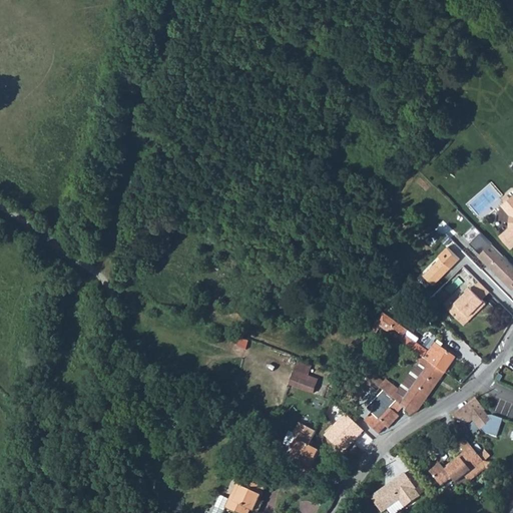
[(508,198),(504,202),(501,205),(510,216),(510,227),(498,237),(509,249),(512,245),(512,195),(512,194),(508,198)]
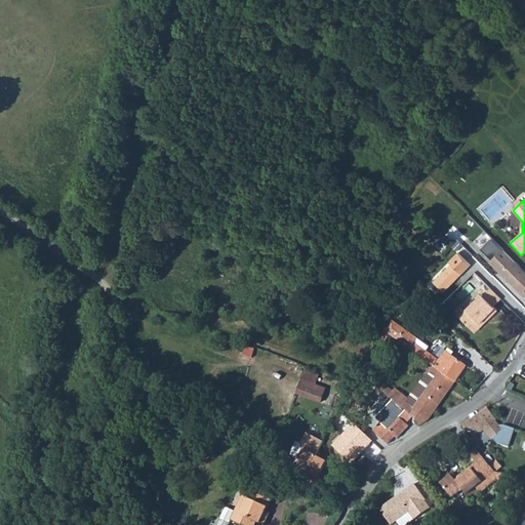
[(494,261),(491,264),(524,296),(524,271),(493,241),(483,251),(494,261)]
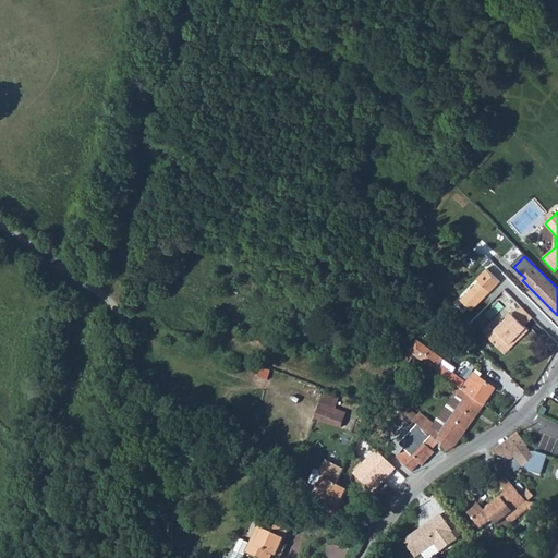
[(500,282),(487,269),(478,279),(481,281),(462,300),(472,311),(500,282)]
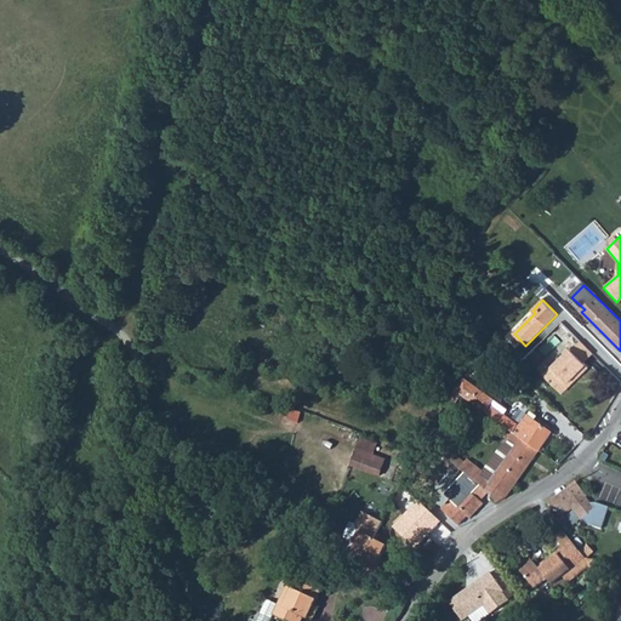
[(570,348),(543,375),(560,391),(576,374),(580,377),(590,368),(585,363),(593,354),(581,342),(571,351),(570,348)]
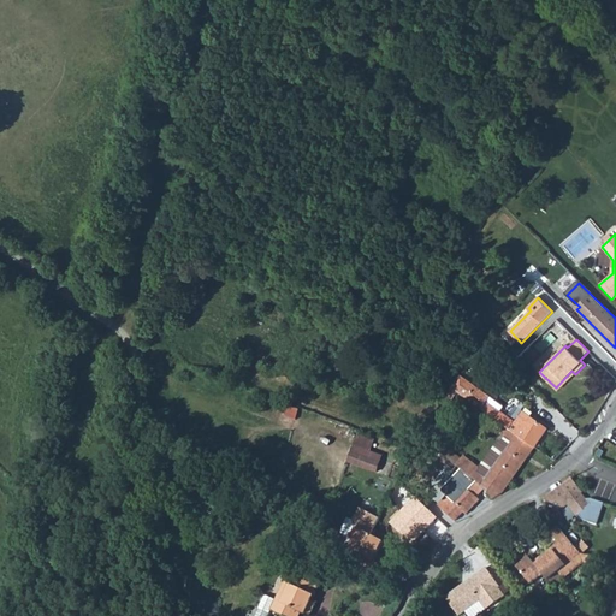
[(480,355),(483,359),(492,348),(490,345),(480,355)]
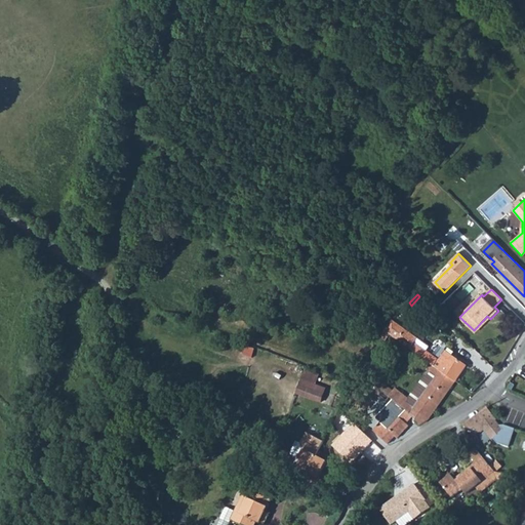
[(419,296),(411,306),(417,312),(427,304),(419,296)]
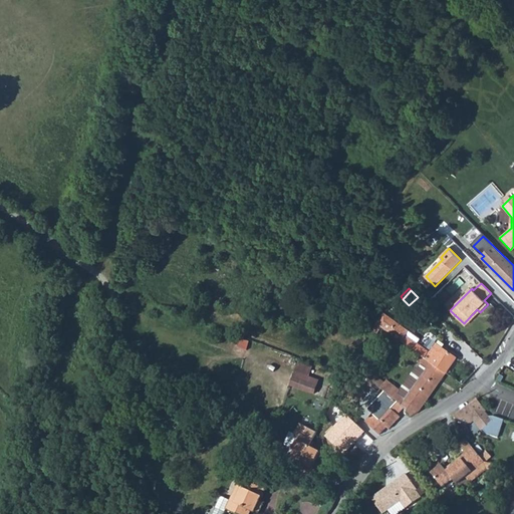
[(477,309),(464,323),(466,325),(480,312),(477,309)]
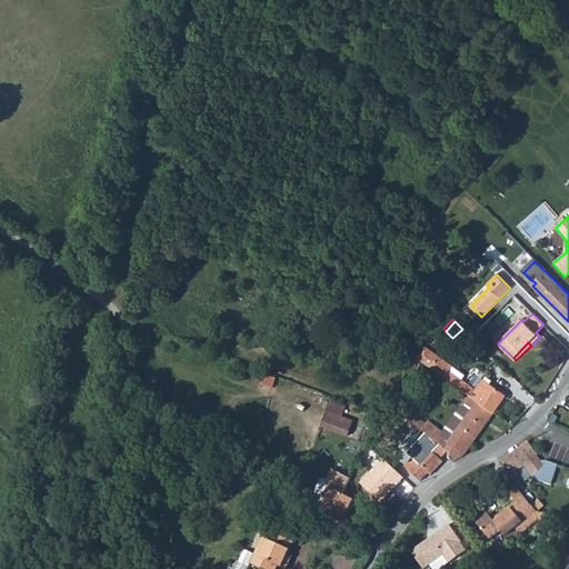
[(422,362),(445,378),(467,395),(472,398),(492,412),(503,396),(490,387),(493,381),(487,377),(477,392),(475,391),(476,390),(463,382),(467,377),(426,348),(417,359),(422,362)]
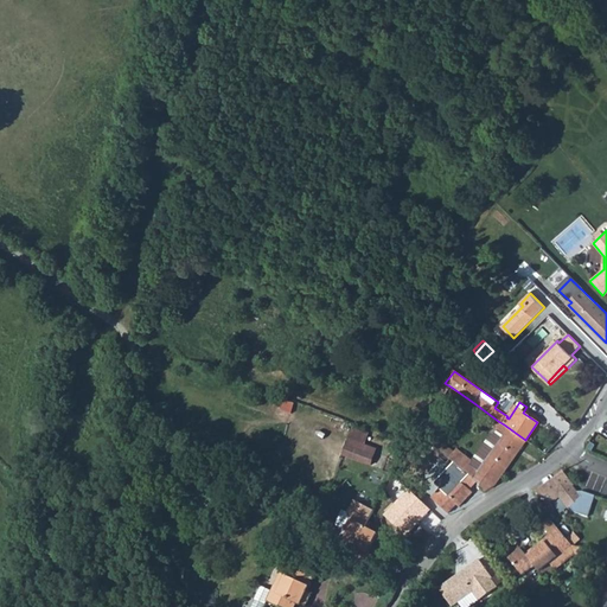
[(445,383),(436,397),(442,401),(451,387),(445,383)]
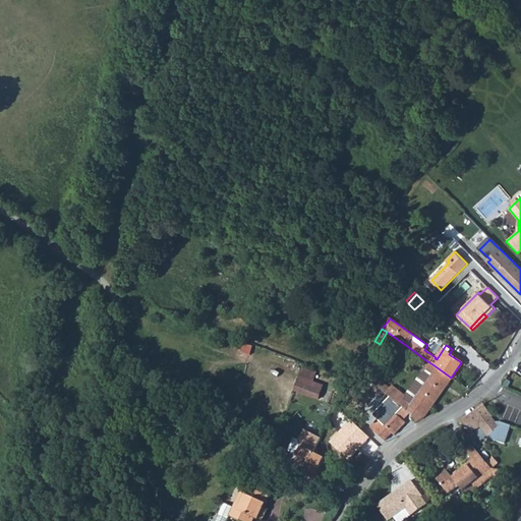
[(245,344),(242,352),(250,355),(253,347),(245,344)]
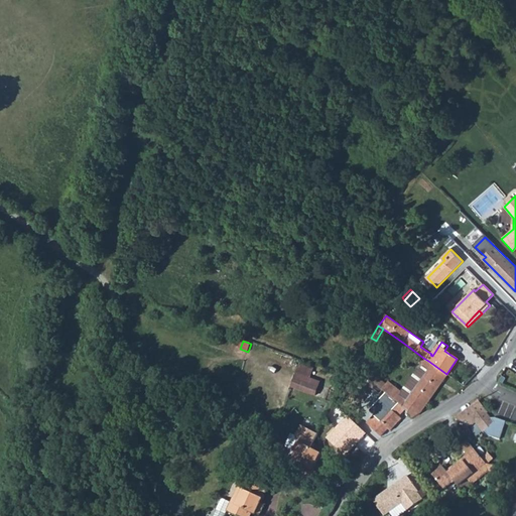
[(423,358),(419,363),(422,366),(424,367),(428,361),(423,358)]
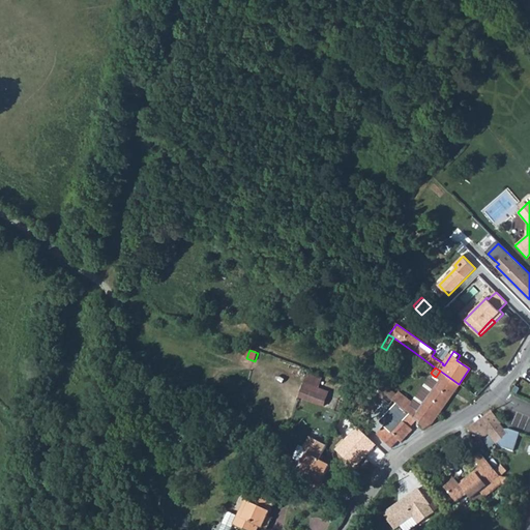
[(399,392),(392,401),(393,402),(407,411),(416,421),(424,430),(434,423),(460,385),(459,384),(440,371),(436,377),(434,376),(413,404),(399,392)]
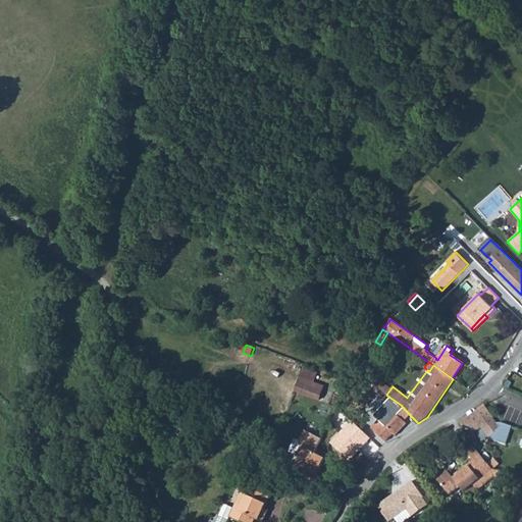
[(303,369),(300,378),(314,383),(317,374),(303,369)]
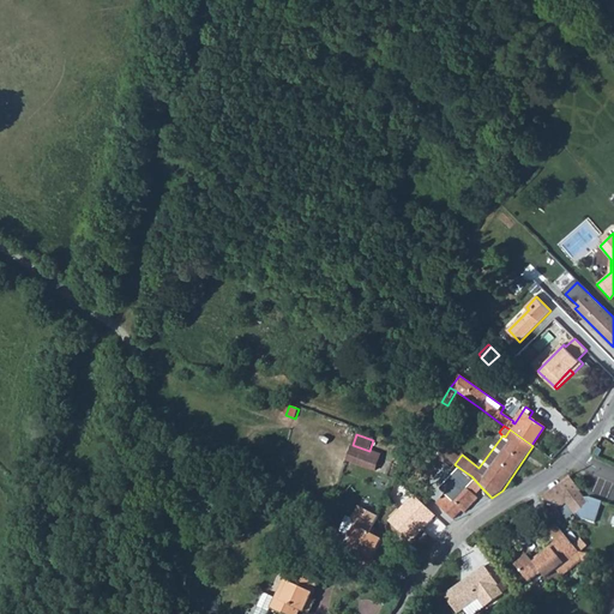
[(353,445),(349,456),(366,462),(363,467),(375,470),(381,455),(369,451),(353,445)]
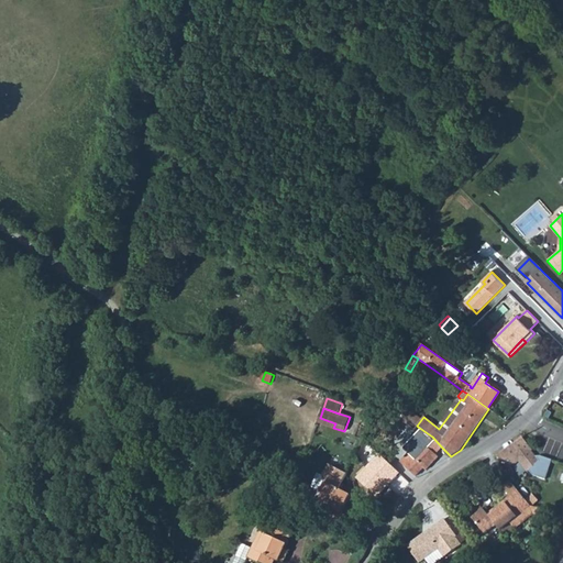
[(320,418),(319,422),(333,428),(335,423),(320,418)]
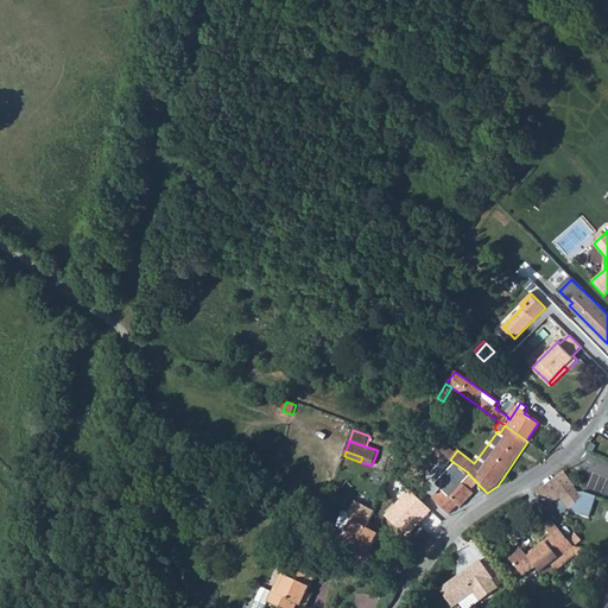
[(450,460),(444,455),(441,458),(449,464),(451,461),(450,460)]
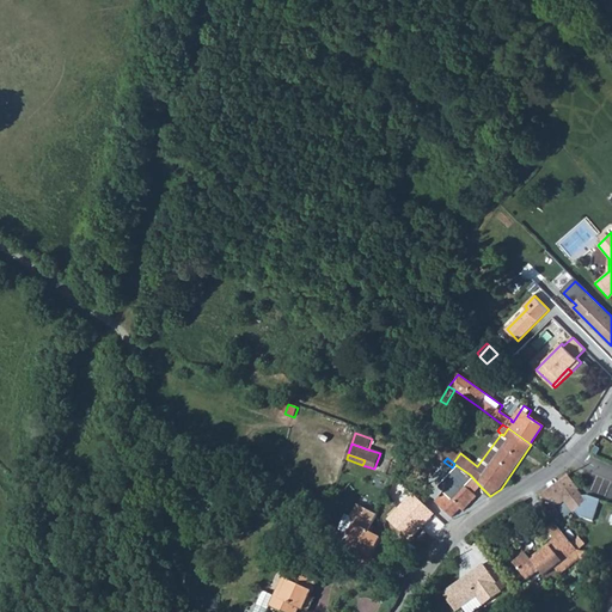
[(481,487),(470,475),(461,482),(457,478),(453,483),(448,478),(439,489),(444,494),(435,503),(452,518),(460,508),(464,510),(477,497),(473,494),(481,487)]
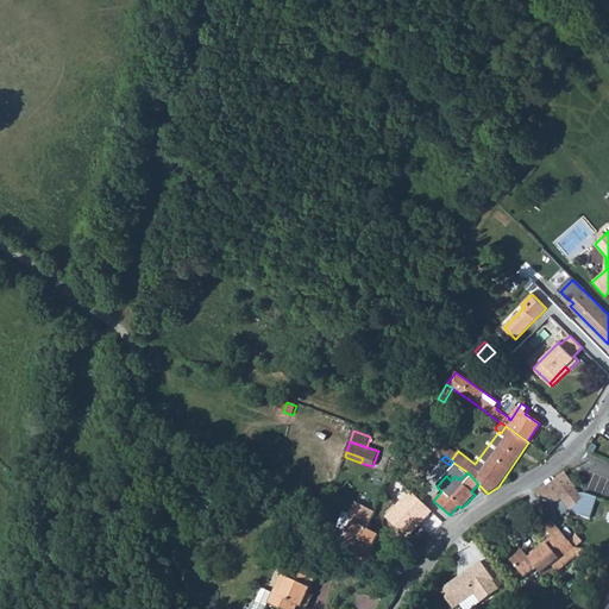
[(576,488),(565,473),(539,495),(550,509),(562,500),(571,510),(572,509),(577,514),(590,520),(600,497),(585,491),(582,495),(576,488)]
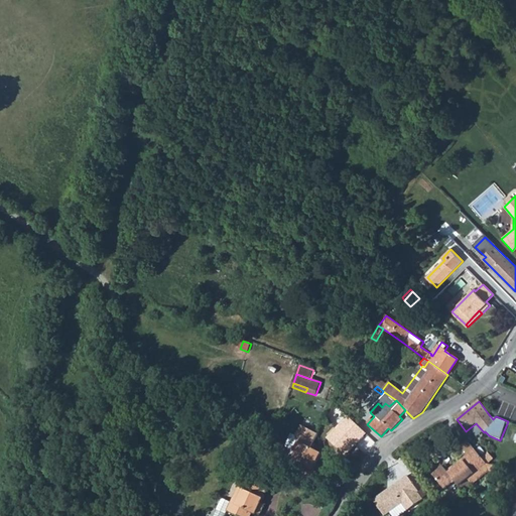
[(461,446),(468,456),(475,449),(468,441),(461,446)]
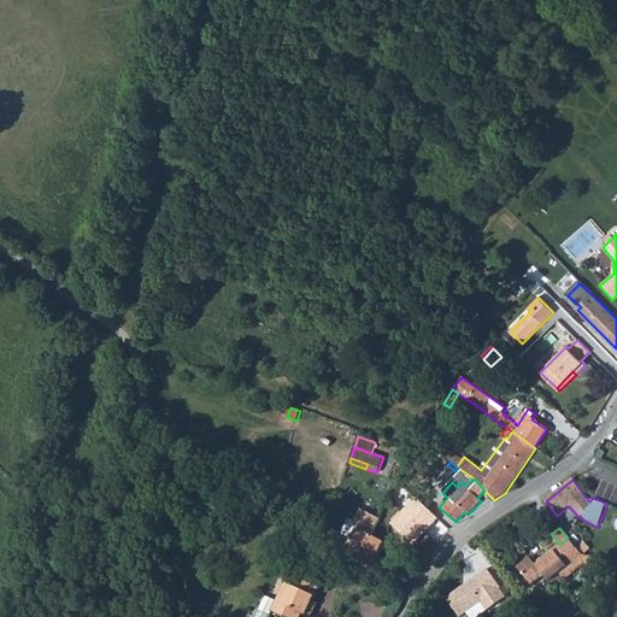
[(341,558),(359,568),(363,559),(374,564),(377,556),(383,542),(354,529),(350,540),(353,542),(351,550),(345,552),(341,558)]
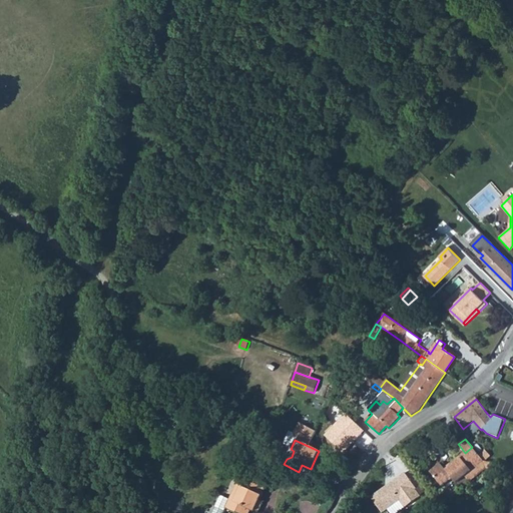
[(480,456),(472,447),(465,453),(445,469),(440,464),(431,472),(443,487),(453,479),(457,484),(467,475),(484,462),(480,456)]
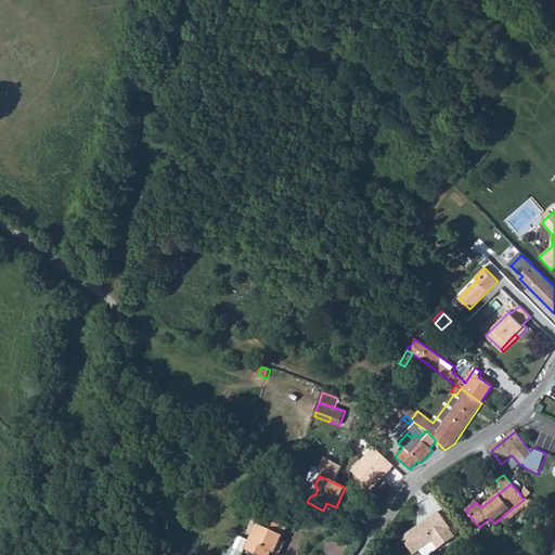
[(524,500),(530,494),(525,489),(519,493),(524,500)]
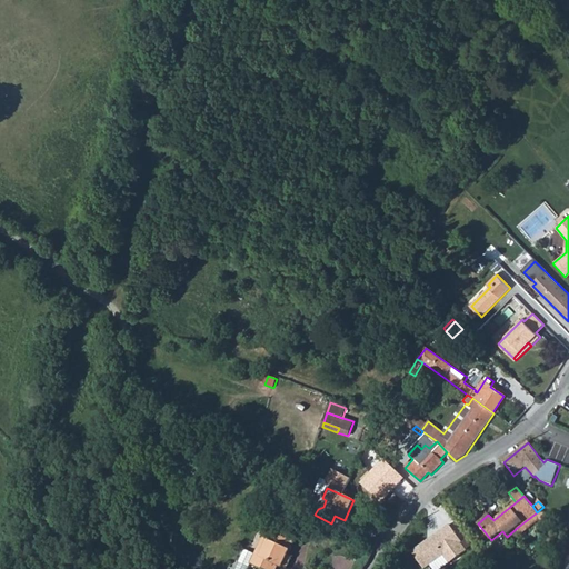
[(335,516),(331,523),(347,530),(351,522),(347,520),(350,513),(348,512),(345,520),(335,516)]
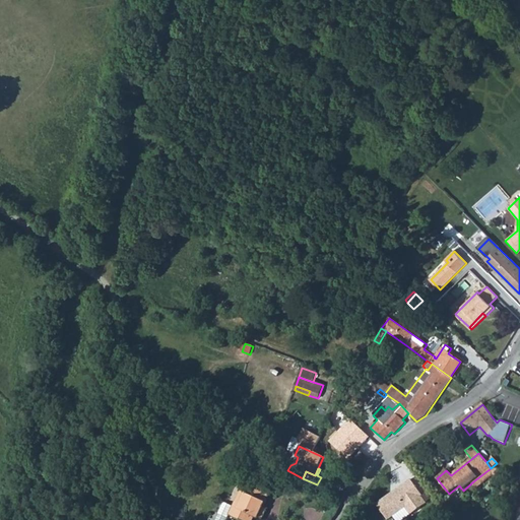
[(491,468),(473,481),(477,488),(493,475),(507,478),(508,471),(491,468)]
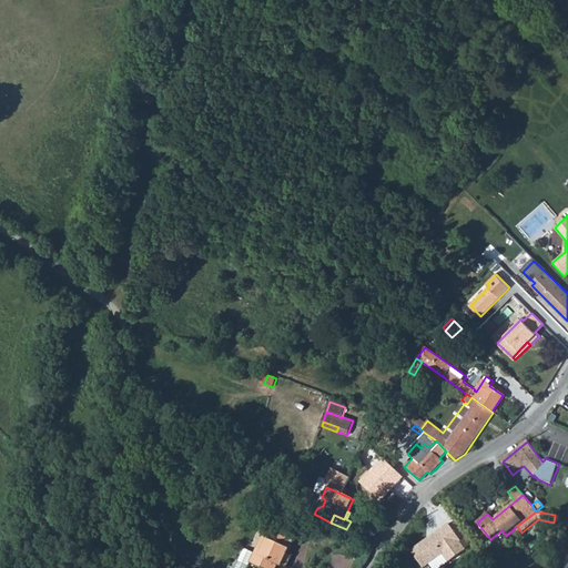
[(465,539),(452,523),(443,530),(445,533),(435,540),(433,538),(416,553),(428,567),(430,567),(447,554),(454,561),(470,548),(464,540),(465,539)]
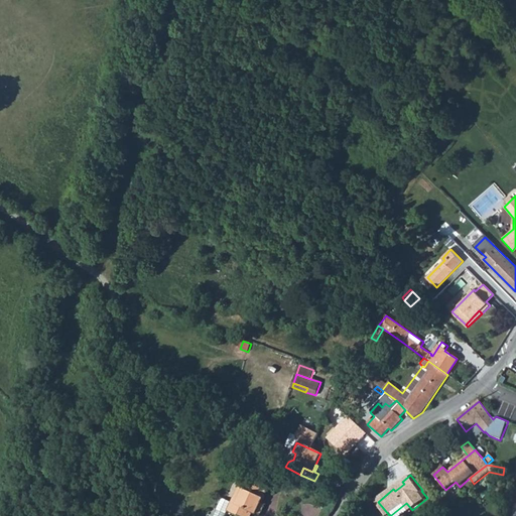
[(237,506),(234,514),(238,515),(251,515),(253,513),(259,515),(265,504),(262,503),(269,487),(247,477),(238,497),(235,504),(237,506)]
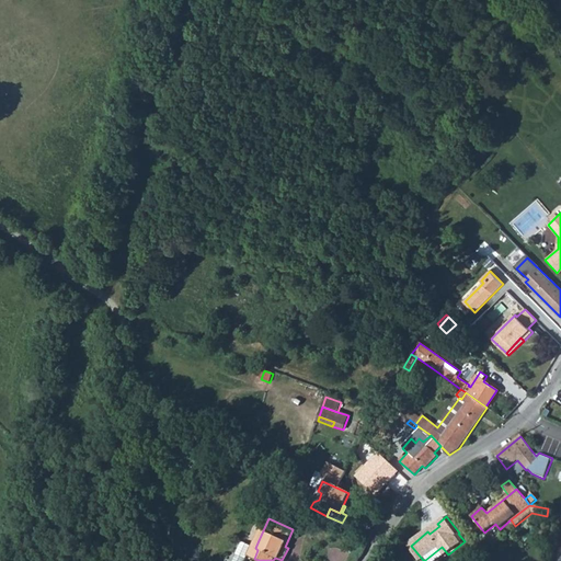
[(439,526),(437,524),(427,531),(430,534),(439,526)]
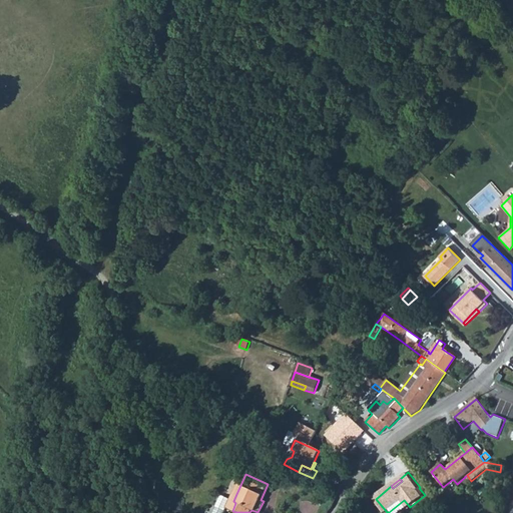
[(453,479),(443,487),(451,498),(461,490),(457,484),(453,479)]
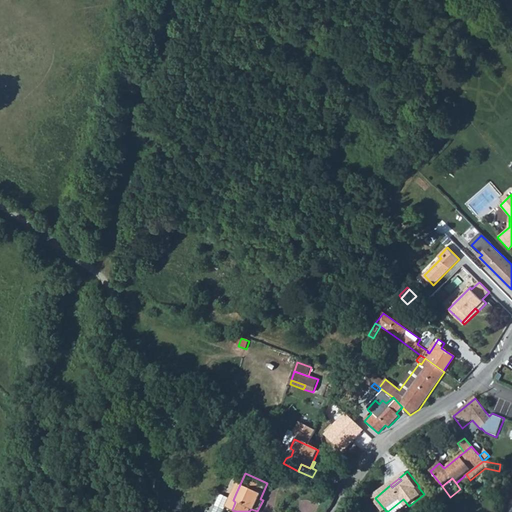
[(226,507),(232,510),(235,502),(233,500),(236,493),(233,491),(226,507)]
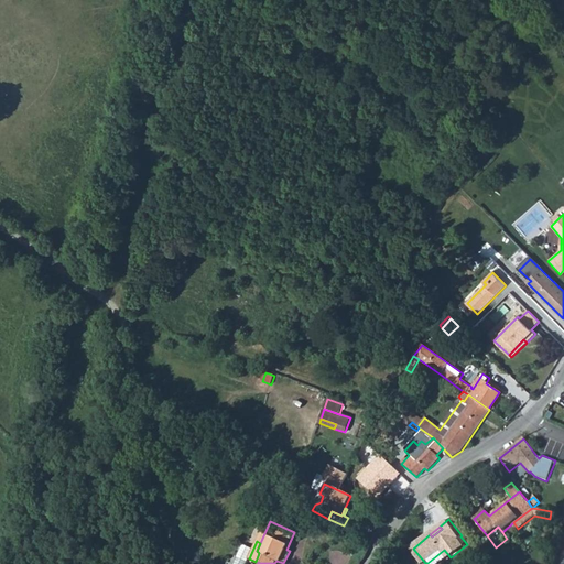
[(175,563),(172,554),(164,556),(165,563),(175,563)]
